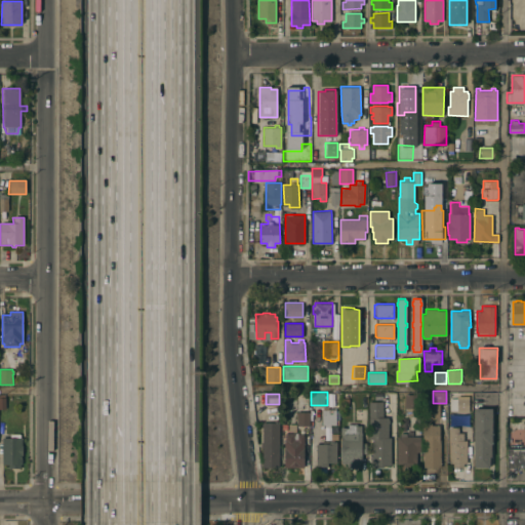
[(420,394),(419,411),(413,411),(413,414),(406,414),(406,408),(405,407),(405,394),(420,394)]
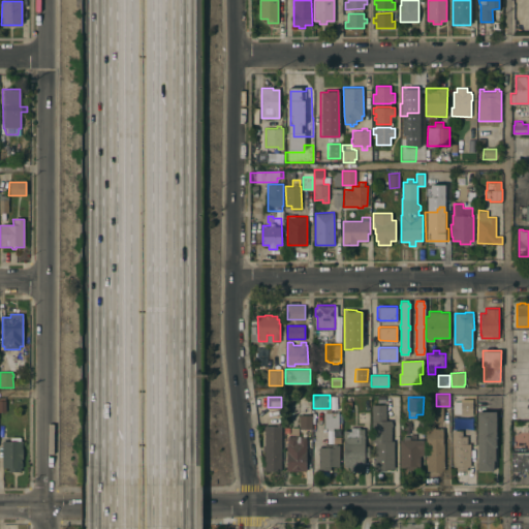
[(454,413),(454,401),(472,400),(472,413),(454,413)]
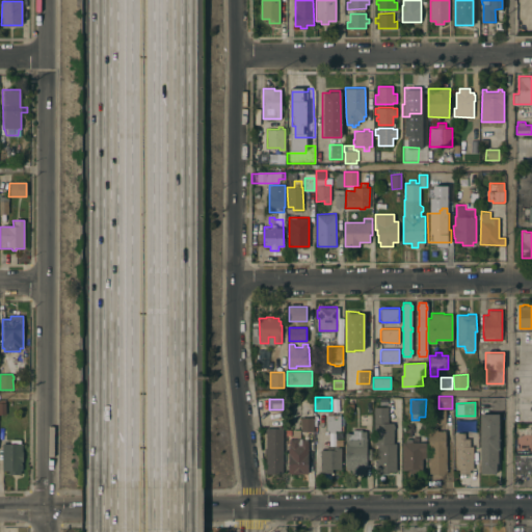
[(429,423),(428,404),(436,404),(436,409),(446,409),(446,423),(429,423)]
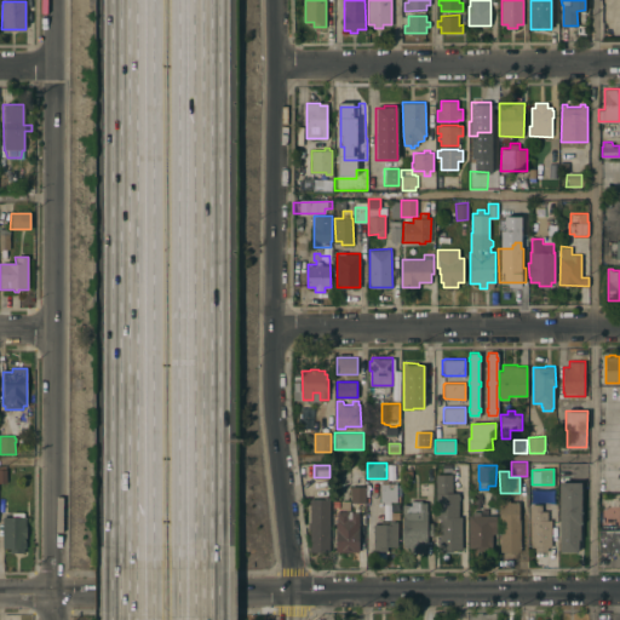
[(581,524),(580,524),(580,539),(579,539),(579,551),(560,551),(560,481),(581,481),(581,524)]
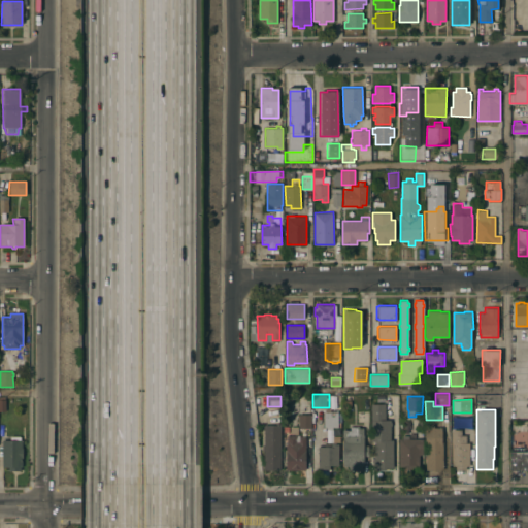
[(324,411),(338,411),(338,416),(340,416),(340,426),(332,426),(332,429),(327,429),(327,427),(324,427),(324,411)]
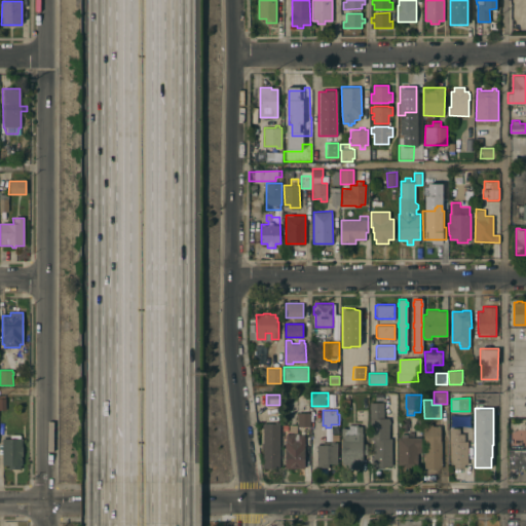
[(298,425),(298,412),(310,412),(310,425),(298,425)]
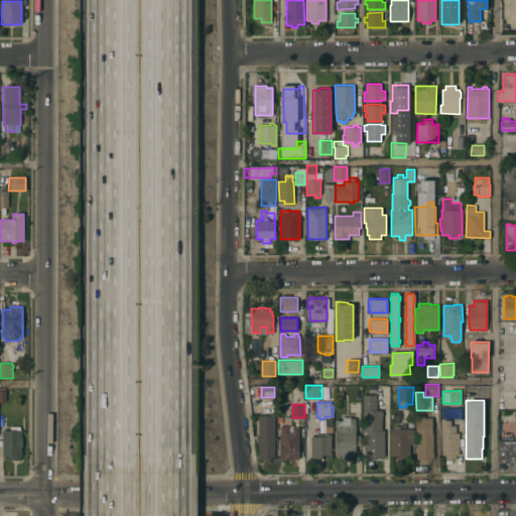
[(385,457),(377,457),(377,459),(364,459),(364,448),(366,448),(366,433),(369,433),(369,431),(363,431),(363,409),(367,409),(367,406),(372,406),(372,409),(377,409),(377,428),(385,429),(385,457)]
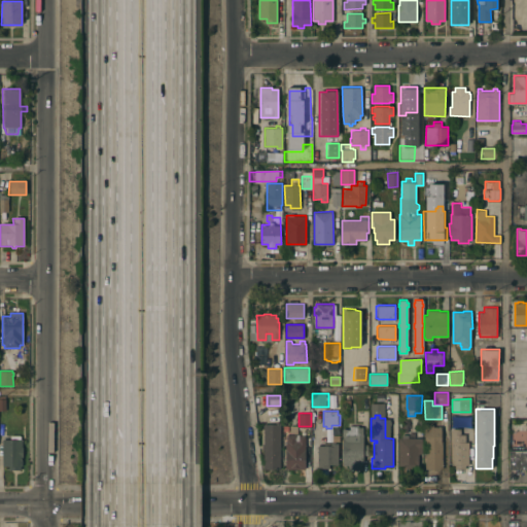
[(280,469),(264,469),(264,449),(262,449),(262,443),(264,443),(265,423),(278,424),(278,422),(281,422),(280,469)]
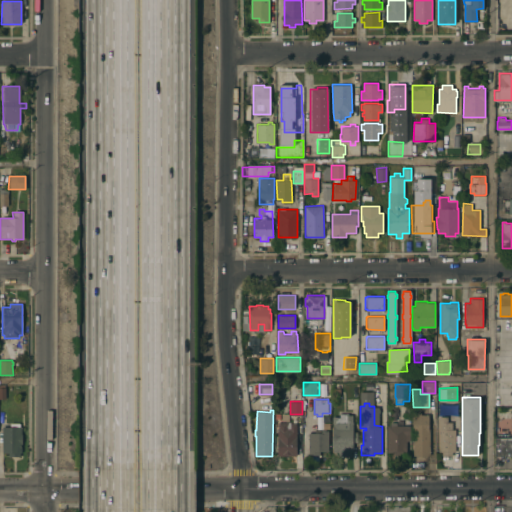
[(430,455),(413,455),(414,433),(412,433),(412,414),(417,414),(417,411),(421,412),(421,414),(429,414),(429,428),(430,428),(430,455)]
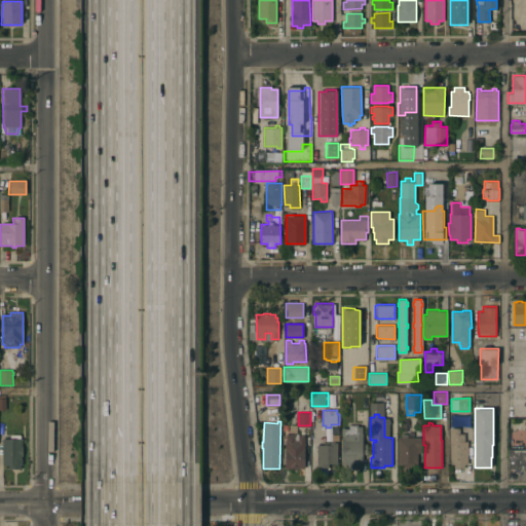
[(347,468),(347,463),(344,463),(344,459),(342,459),(342,436),(341,436),(341,427),(349,427),(349,424),(357,424),(357,425),(363,425),(363,443),(367,443),(367,452),(363,453),(363,463),(362,463),(362,468),(347,468)]
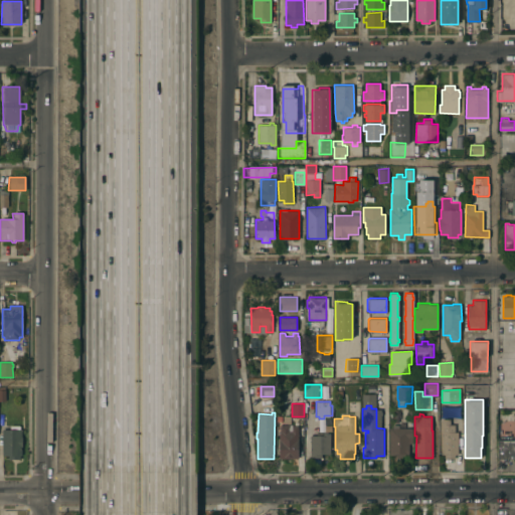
[(442,418),(450,418),(450,424),(455,423),(455,432),(458,432),(458,454),(455,454),(455,458),(445,458),(445,454),(442,454),(442,418)]
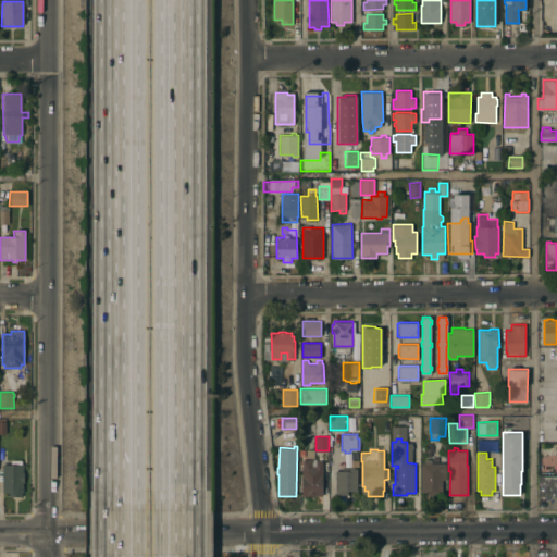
[(421,462),(424,462),(424,459),(432,459),(432,454),(445,454),(445,462),(446,462),(446,479),(442,479),(442,495),(435,495),(435,493),(429,493),(429,492),(421,492),(421,462)]
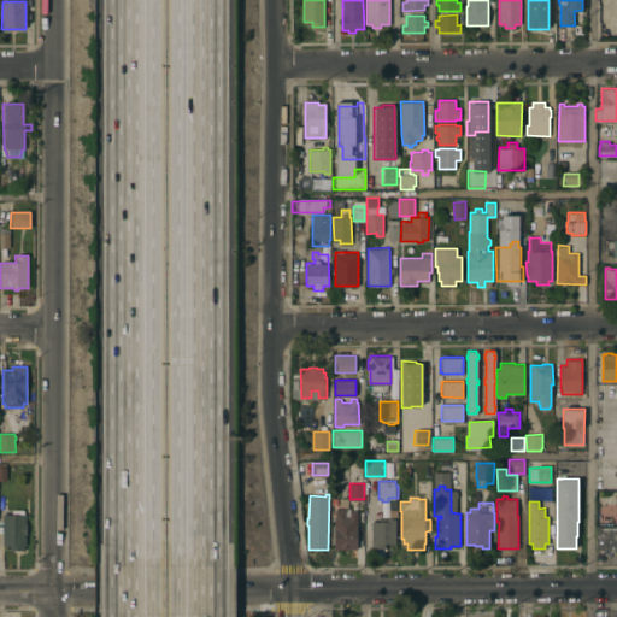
[(358,548),(335,548),(335,516),(336,516),(336,507),(350,507),(350,509),(358,509),(358,548)]
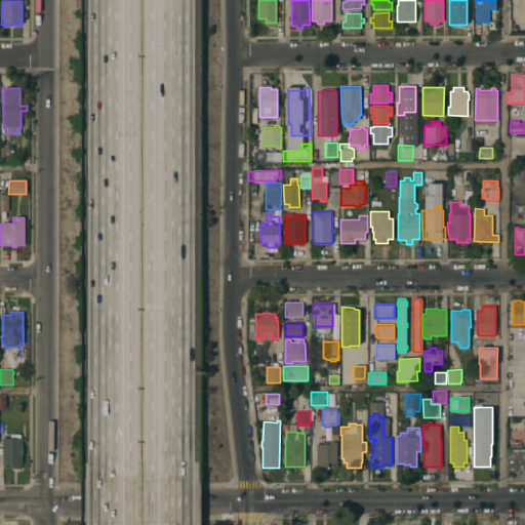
[(2,438),(9,438),(9,434),(21,434),(21,438),(22,438),(22,446),(23,446),(23,455),(22,455),(22,465),(21,465),(21,469),(8,469),(8,465),(2,465),(2,438)]
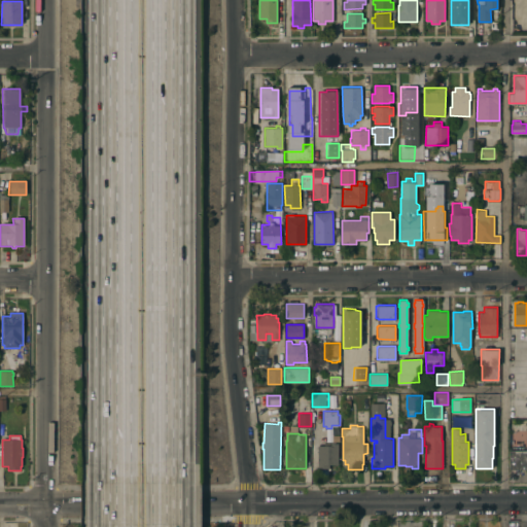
[(318,445),(330,445),(330,443),(340,443),(340,447),(339,447),(338,464),(327,464),(327,467),(318,467),(318,445)]
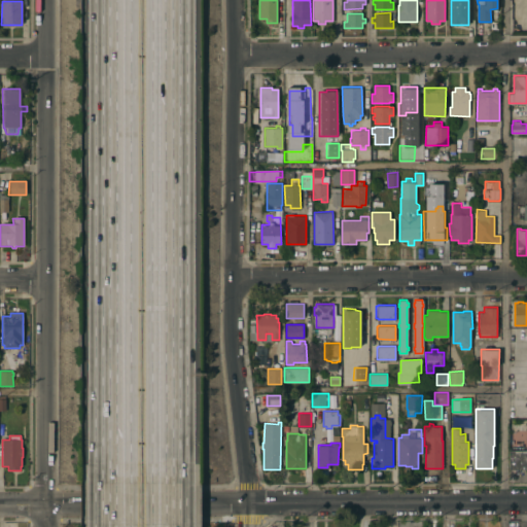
[(526,451),(526,468),(508,468),(508,451),(526,451)]
